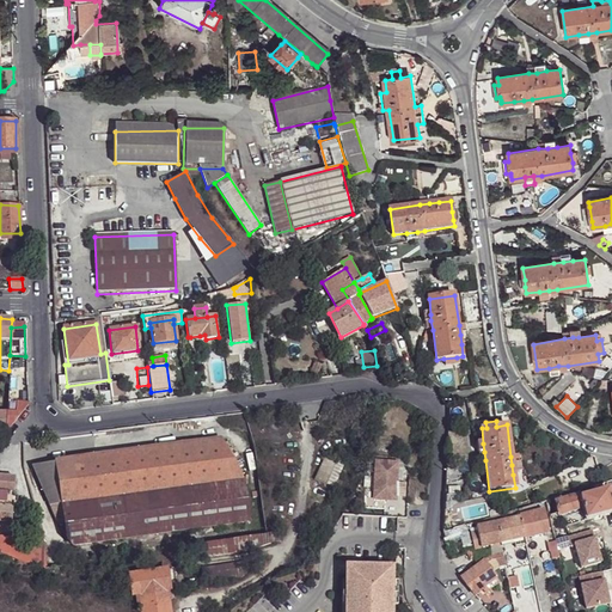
[(55,461),(65,522),(66,528),(74,527),(75,536),(67,537),(67,540),(73,546),(250,520),(244,482),(221,439),(56,460),(55,461)]
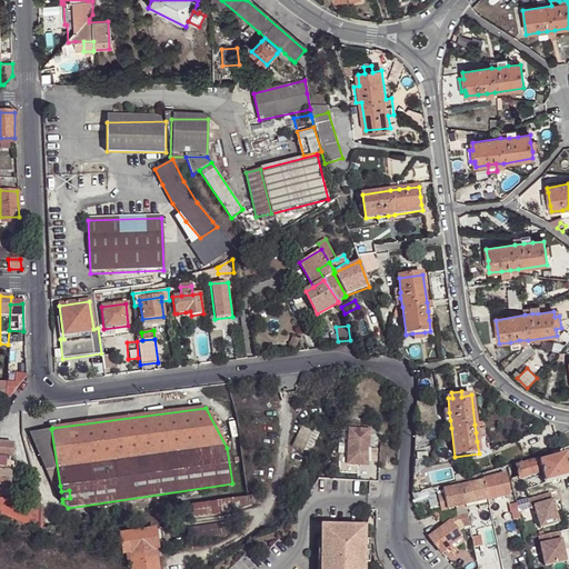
[(301,425),(292,445),(302,449),(311,428),(301,425)]
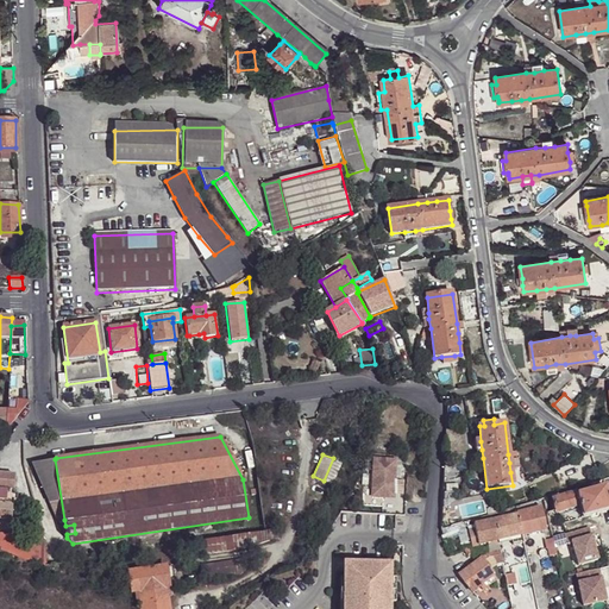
[(333,458),(324,481),(331,483),(340,462),(333,458)]
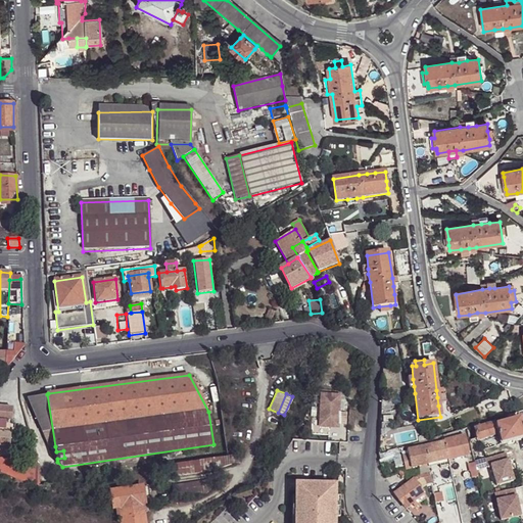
[(47,394),(28,397),(50,447),(55,446),(47,394)]
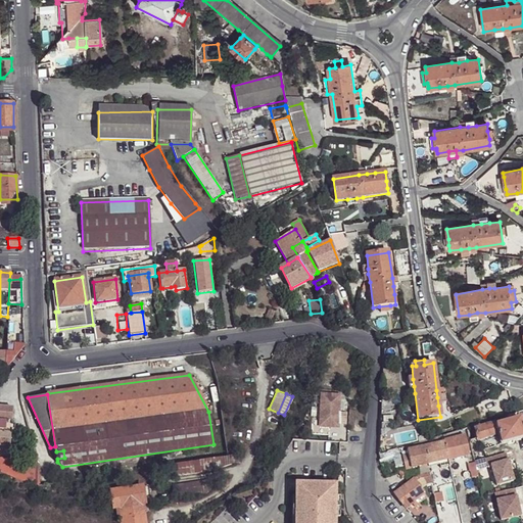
[(339,399),(321,398),(319,430),(338,431),(339,399)]
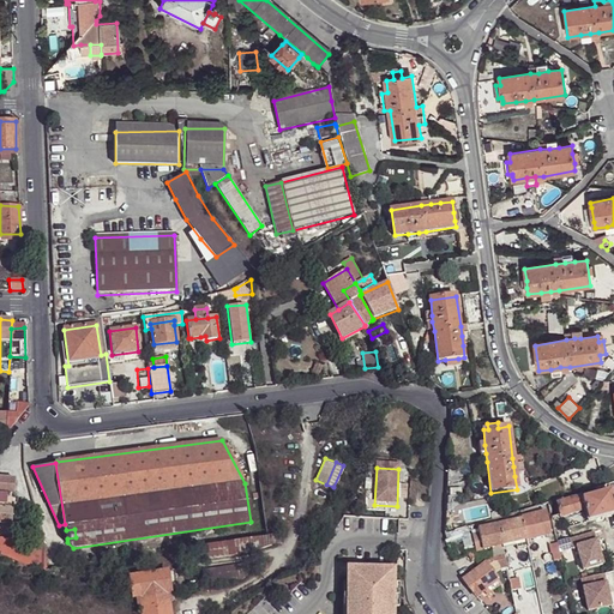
[(0,476),(0,523),(11,524),(14,479),(0,476)]
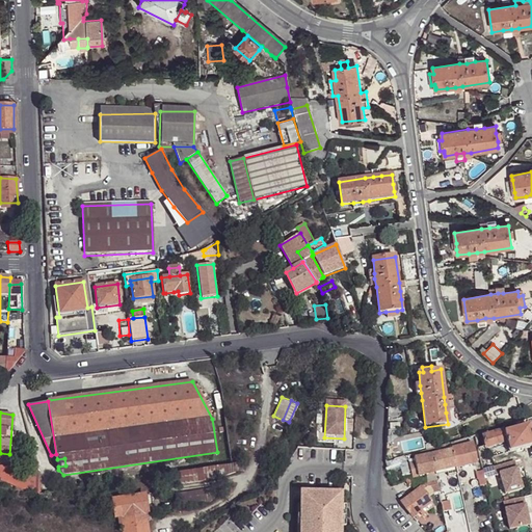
[(531,436),(528,426),(504,433),(506,444),(509,453),(531,446),(531,436)]
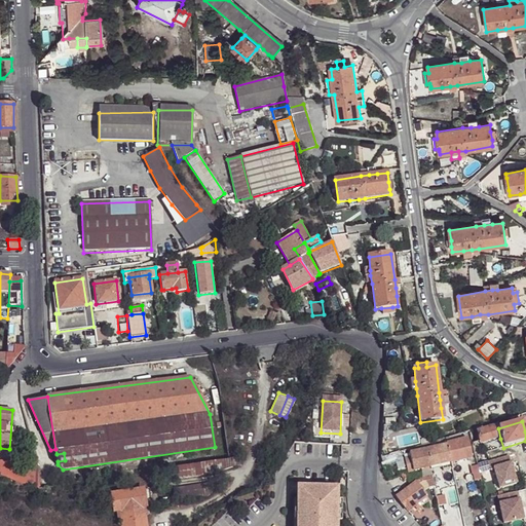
[(496,425),(477,431),(480,442),(481,445),(484,444),(500,439),(498,428),(496,425)]
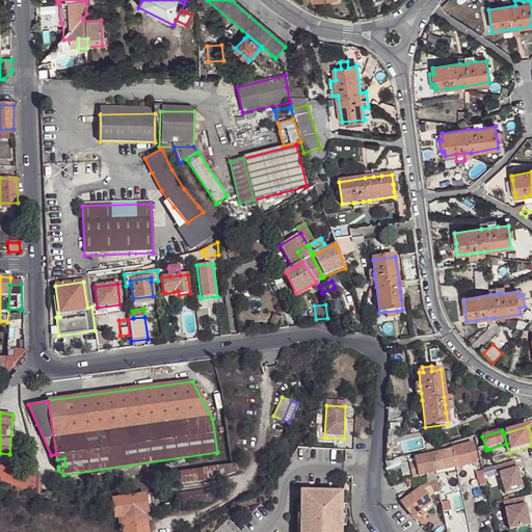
[(482,436),(481,433),(474,436),(475,441),(477,449),(482,448),(485,447),(482,436)]
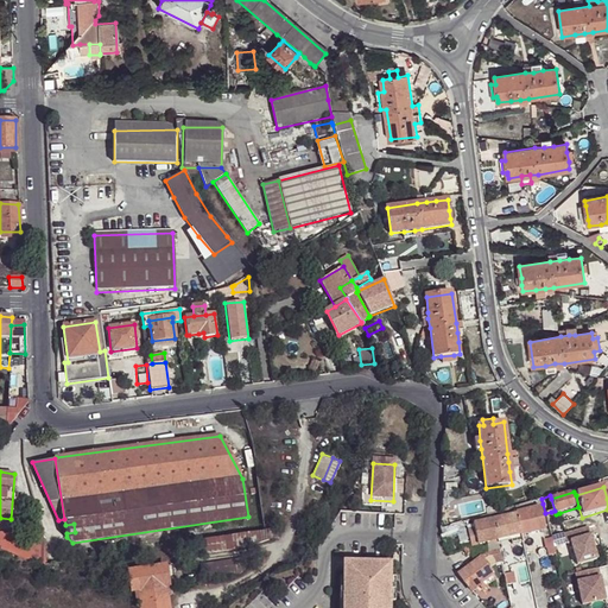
[(515,507),(515,513),(517,514),(521,536),(545,530),(540,507),(534,508),(533,506),(533,501),(515,507)]
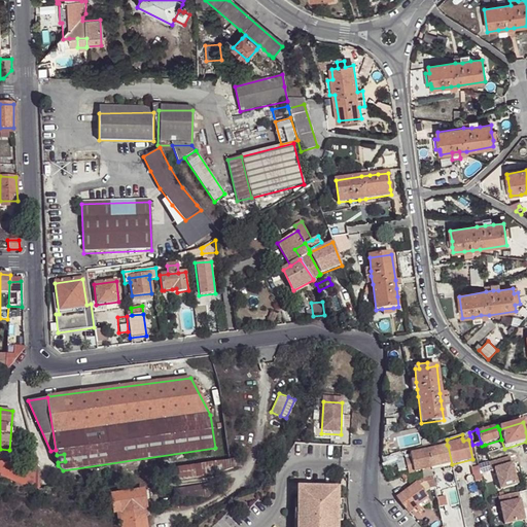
[(426,445),(427,451),(431,469),(441,466),(452,464),(448,446),(447,445),(447,440),(426,445)]
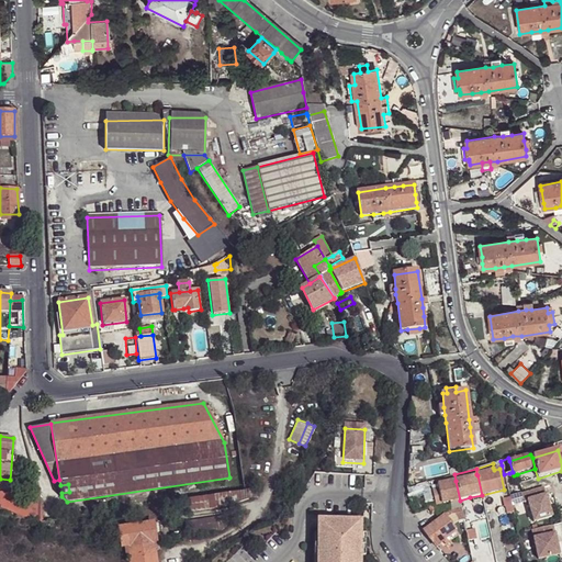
[(414,479),(416,487),(426,484),(423,475),(414,479)]
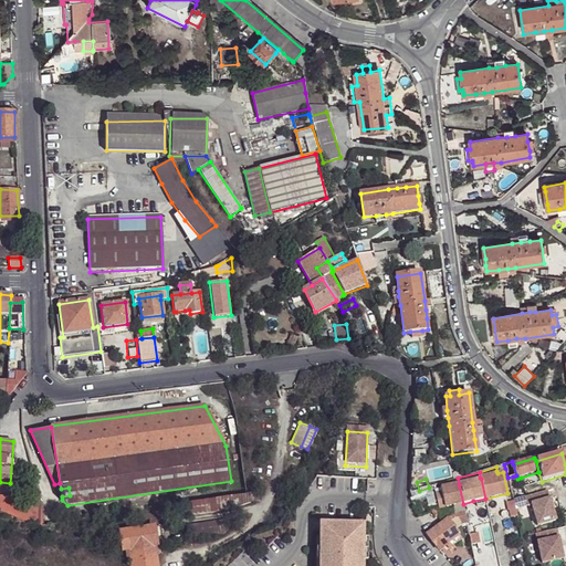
[(463,504),(459,484),(440,489),(441,493),(444,507),(463,504)]
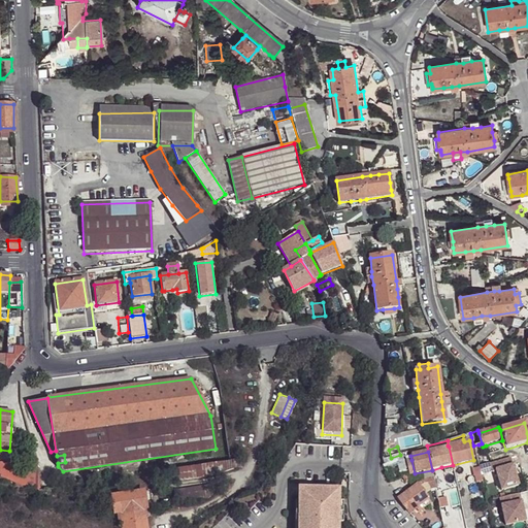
[(241,458),(229,460),(161,470),(162,479),(163,482),(215,473),(242,464),(241,458)]
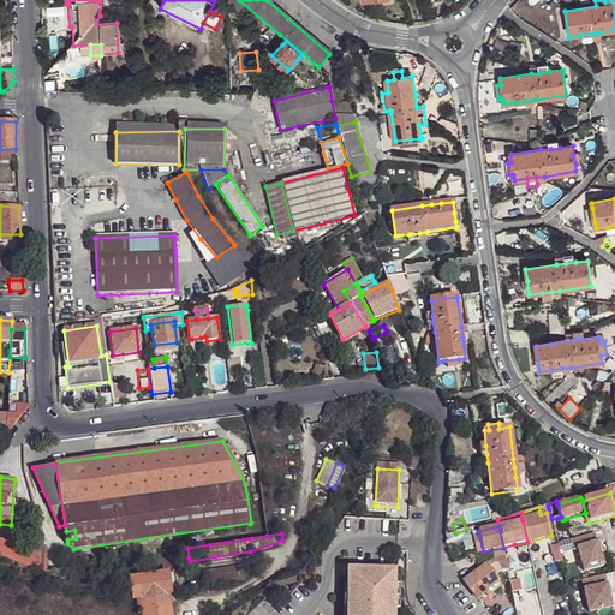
[(479,536),(471,537),(476,554),(483,551),(479,536)]
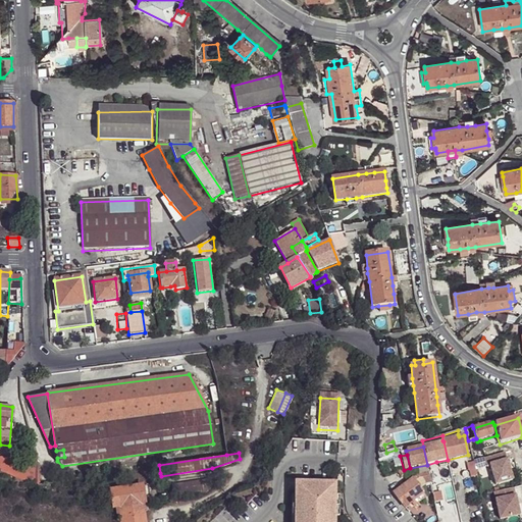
[(449,466),(448,460),(436,462),(437,465),(437,468),(449,466)]
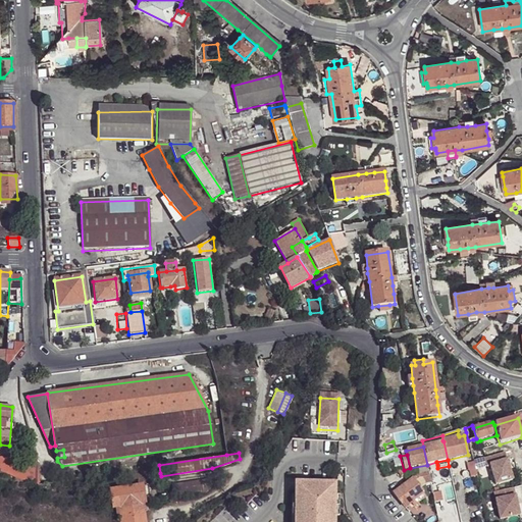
[(509,460),(491,465),(497,484),(515,479),(509,460)]
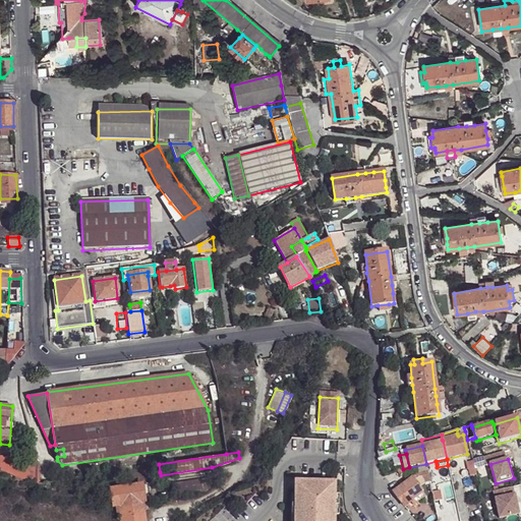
[(0,468),(41,482),(38,463),(0,460),(0,468)]
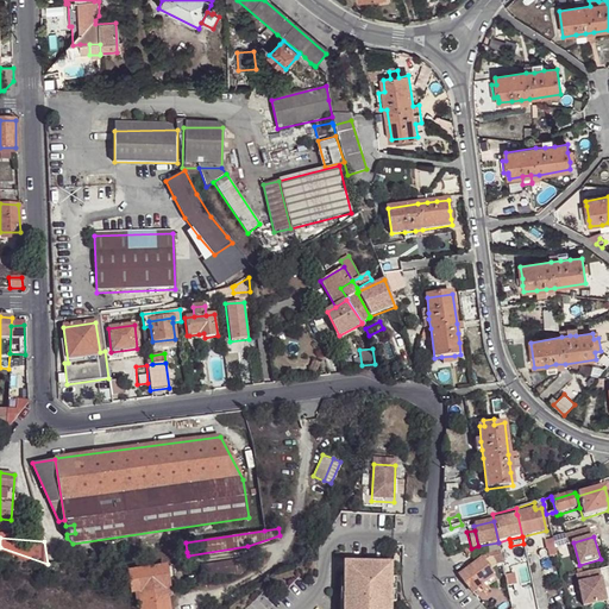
[(187,552),(186,542),(131,551),(132,562),(187,552)]
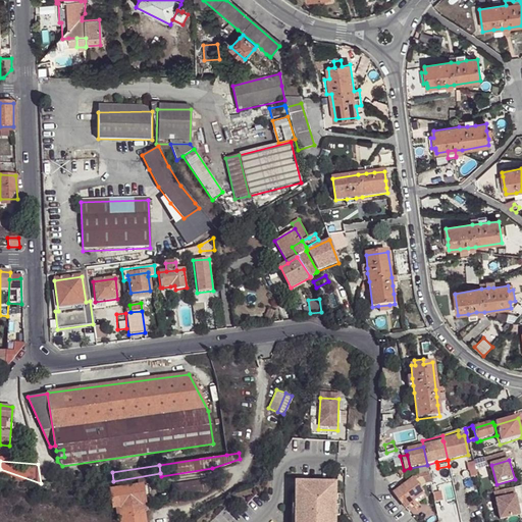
[(428,497),(433,496),(433,494),(430,484),(429,477),(429,476),(429,475),(423,476),(428,497)]
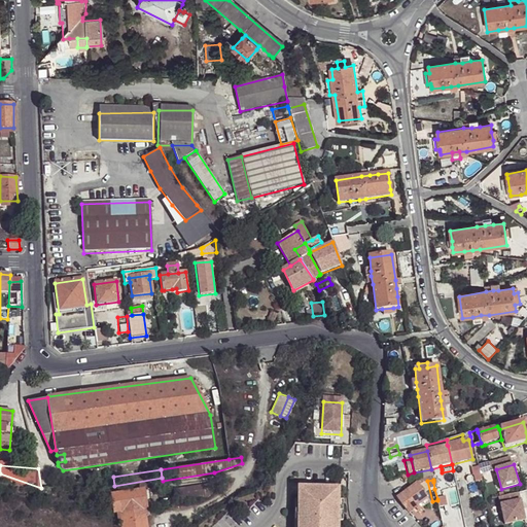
[(413,488),(397,498),(409,514),(416,508),(414,506),(426,498),(418,487),(417,485),(413,488)]
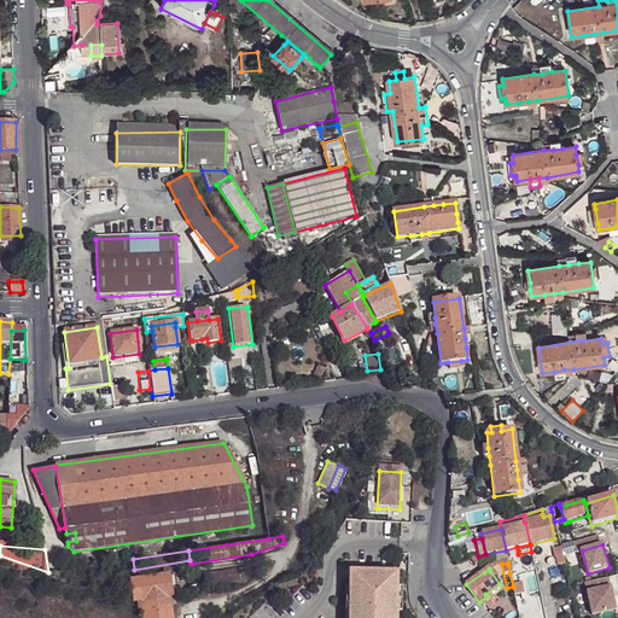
[(143,613),(143,617),(174,617),(173,606),(174,605),(173,596),(174,595),(170,572),(130,578),(134,602),(136,602),(139,612),(143,613)]
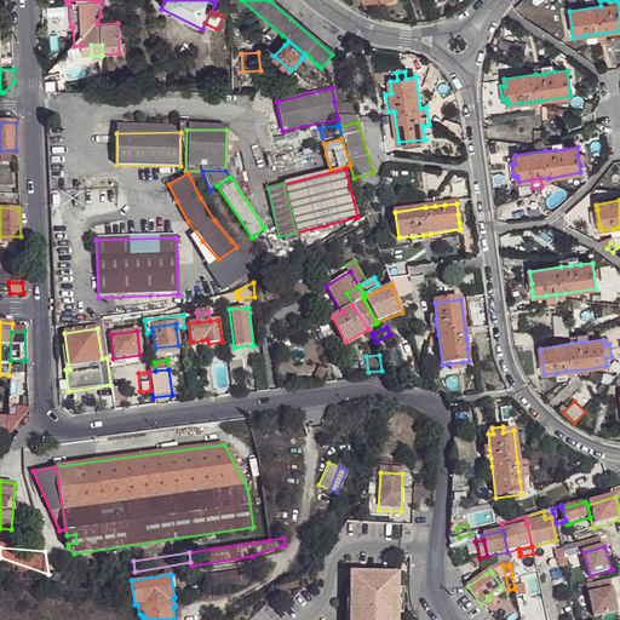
[(378,575),(356,574),(355,586),(352,619),(396,619),(397,615),(397,608),(395,608),(396,603),(396,597),(399,597),(399,591),(400,581),(378,579),(378,575)]
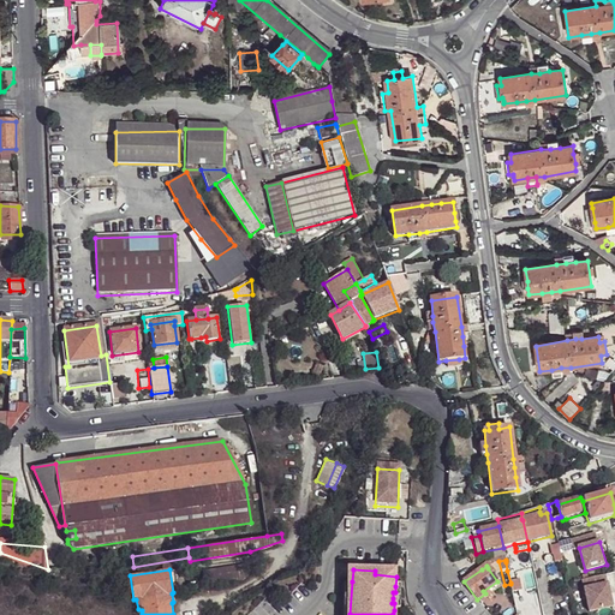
[(519,580),(511,583),(511,584),(512,592),(521,590),(519,580)]
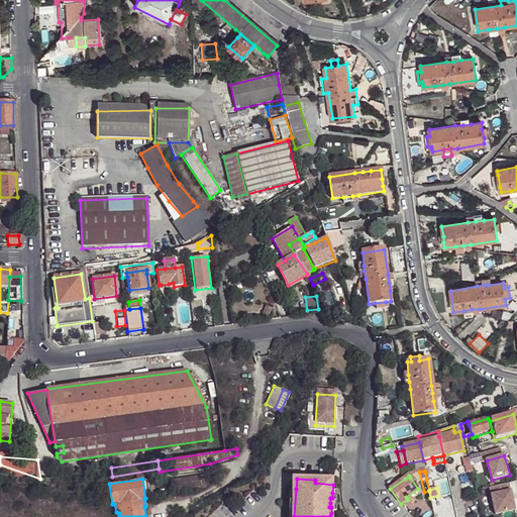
[(406,497),(408,499),(410,501),(421,493),(418,489),(406,497)]
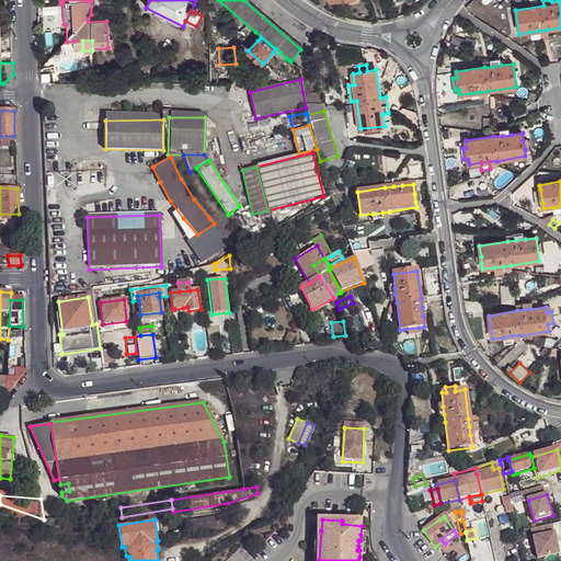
[(556,533),(534,537),(538,559),(560,554),(556,533)]
